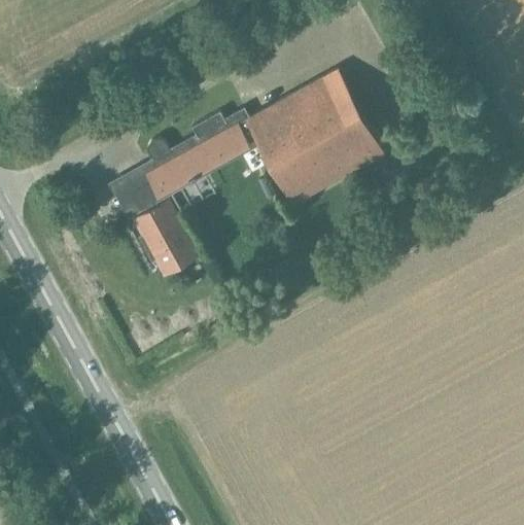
[(335,70),(244,119),(255,139),(290,203),(381,153),(335,70)]
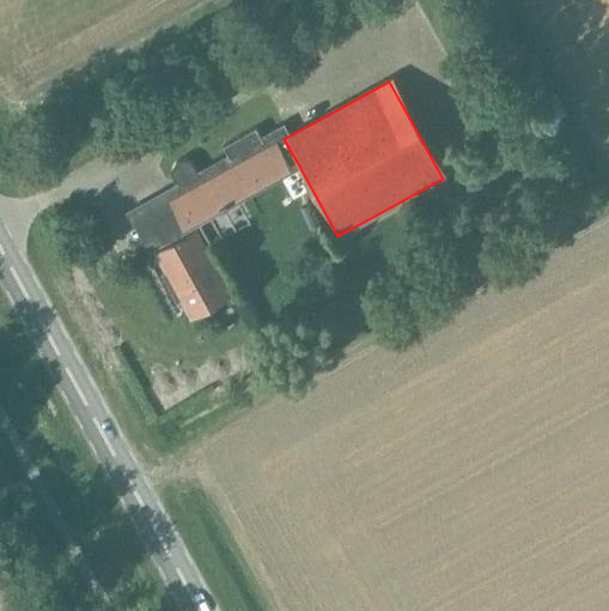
[(297,162),(284,139),(279,129),(259,140),(253,131),(220,149),(226,158),(195,176),(190,169),(189,167),(188,165),(187,164),(184,163),(182,163),(181,163),(178,163),(176,163),(175,164),(174,165),(171,167),(170,168),(170,170),(169,171),(169,174),(169,176),(170,177),(170,180),(171,181),(172,182),(175,183),(176,185),(178,186),(176,197),(166,203),(181,227),(169,233),(162,218),(148,225),(160,246),(168,242),(169,246),(178,241),(176,236),(195,225),(193,221),(218,206),(219,207),(225,204),(225,203),(297,162)]
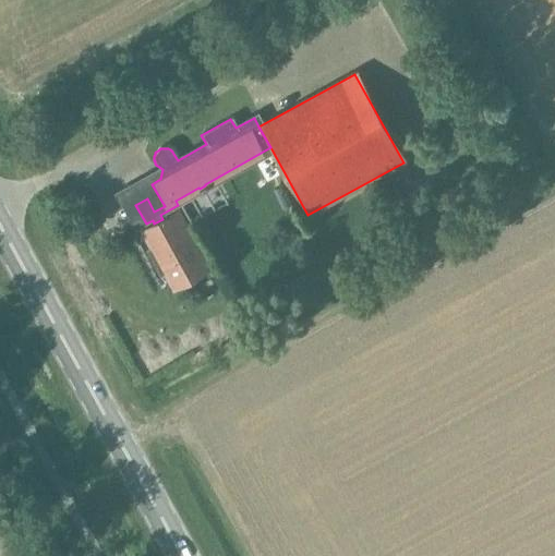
[(175,212),(163,219),(154,224),(140,232),(149,250),(145,252),(159,276),(163,275),(171,290),(195,277),(190,265),(203,257),(212,273),(213,272),(193,237),(190,239),(175,212)]
